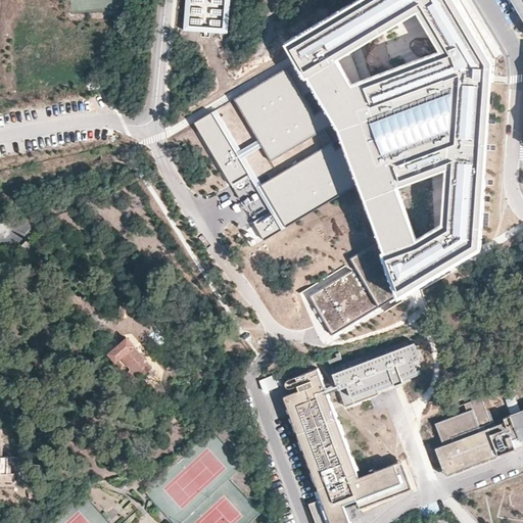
[(227,32),(229,0),(186,0),(184,29),(227,32)]
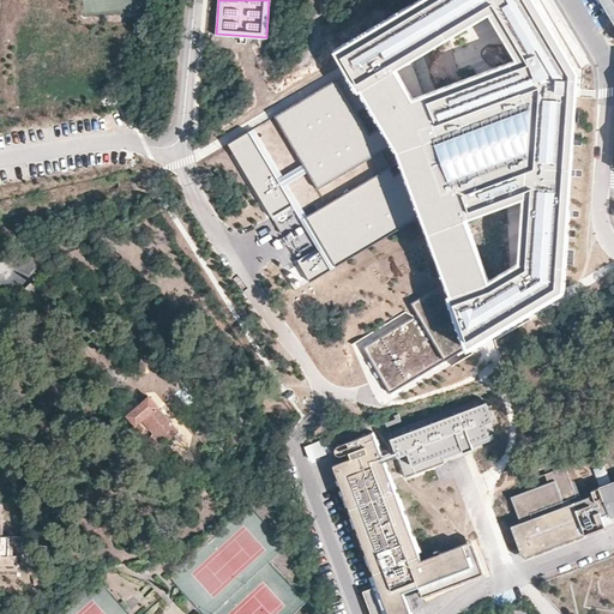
[(419,220),(443,286),(464,348),(465,351),(560,292),(581,66),(546,0),(451,0),(343,74),(395,155),(419,220)]
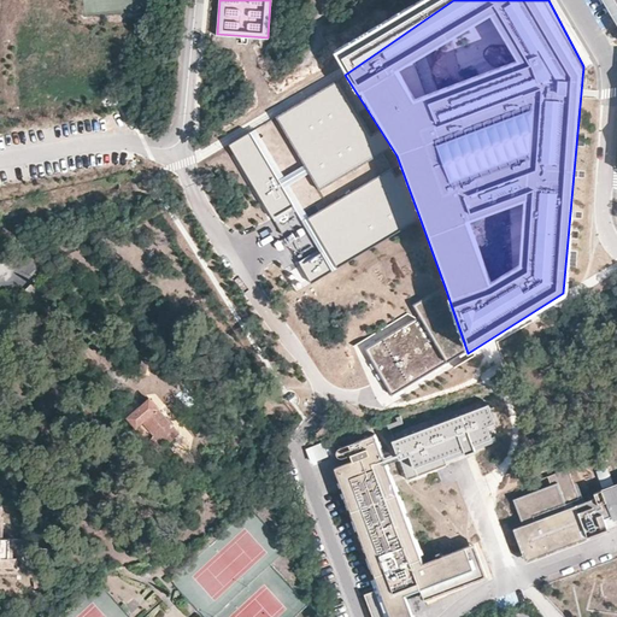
[(616,0),(600,0),(616,27),(616,0)]
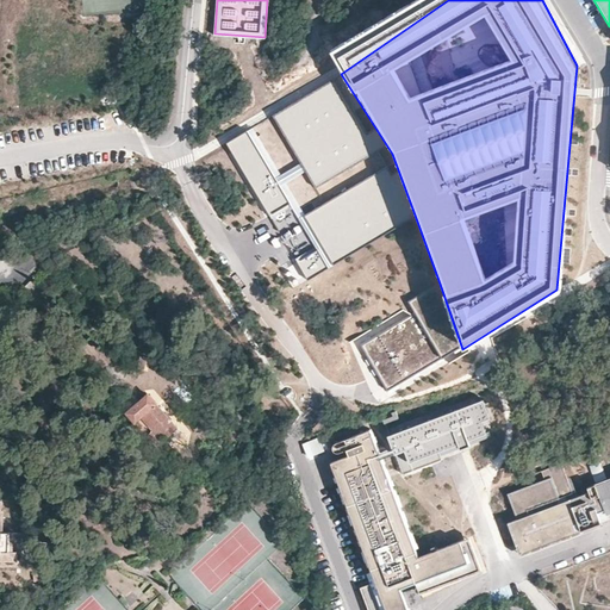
[(392,154),(341,74),(225,144),(307,280),(416,218),(392,154)]
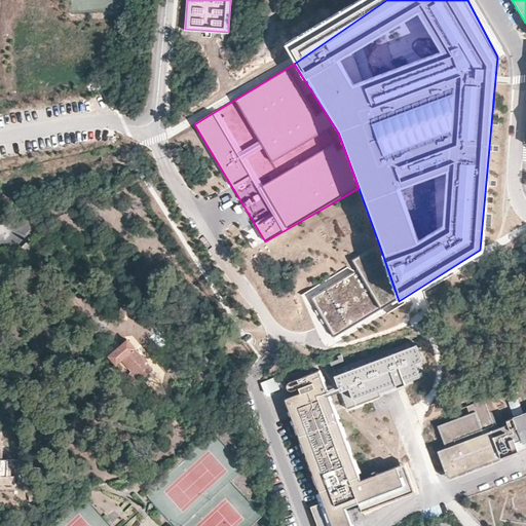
[(245,233),(253,249),(265,242),(256,226),(245,233)]
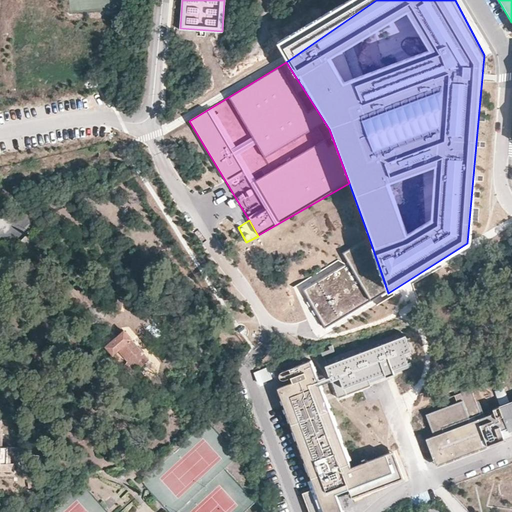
[(387,290),(369,238),(345,252),(350,261),(303,289),(325,326),(372,300),(387,290)]
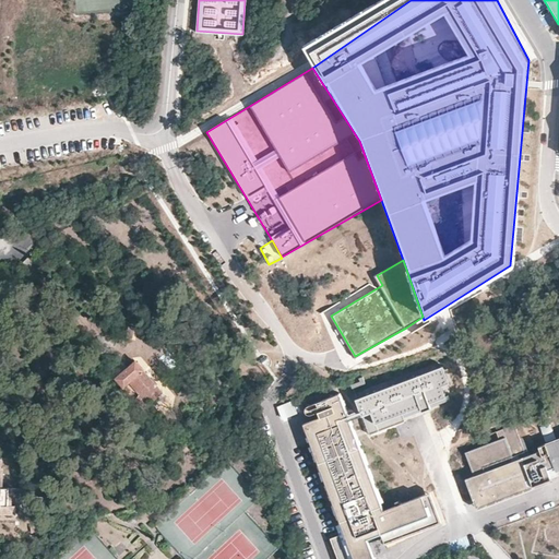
[(162,389),(135,359),(116,376),(125,384),(128,382),(138,392),(134,395),(144,405),(162,389)]
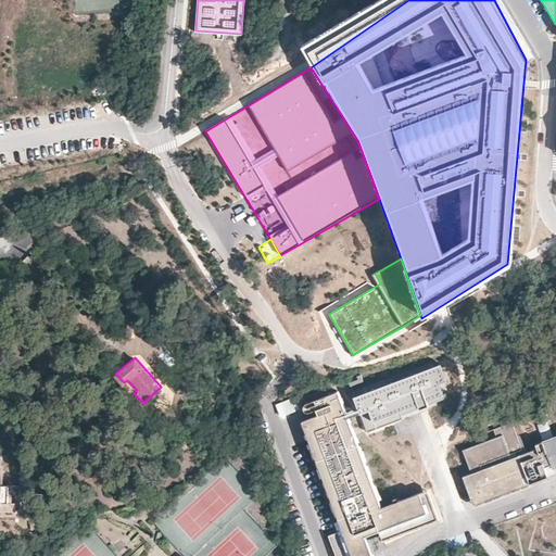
[(441,364),(354,396),(358,407),(361,413),(367,432),(403,418),(402,415),(400,411),(418,404),(419,408),(429,405),(427,401),(436,397),(431,387),(440,383),(447,380),(441,364)]
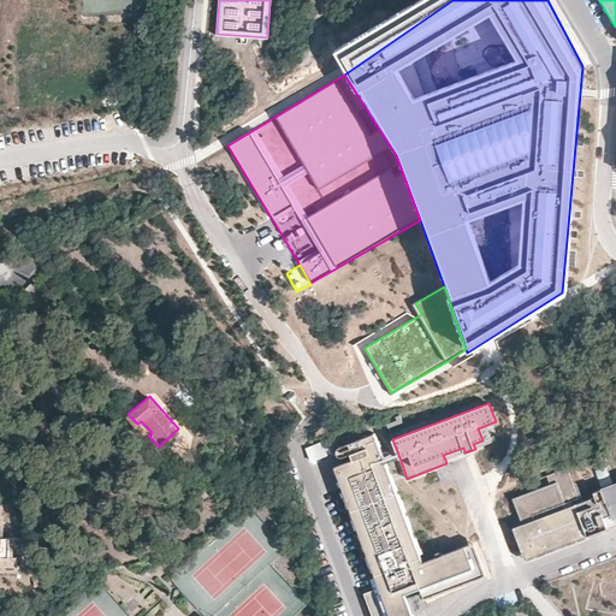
[(478,428),(483,440),(492,437),(487,425),(478,428)]
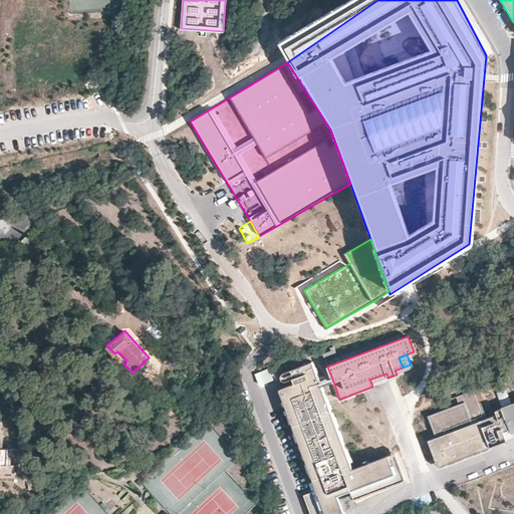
[(319,380),(311,359),(285,369),(281,370),(280,372),(280,374),(280,376),(281,377),(283,378),(286,378),(292,375),(294,381),(278,388),(316,487),(303,492),(310,513),(345,513),(337,493),(341,491),(349,488),(353,498),(406,478),(395,450),(352,467),(321,386),(319,380)]
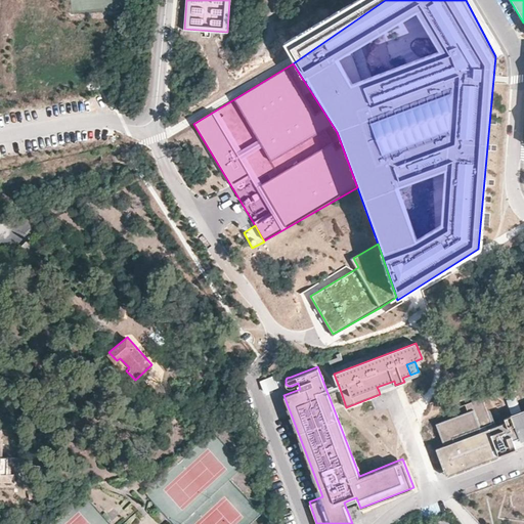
[(273,374),(259,379),(264,391),(278,385),(273,374)]
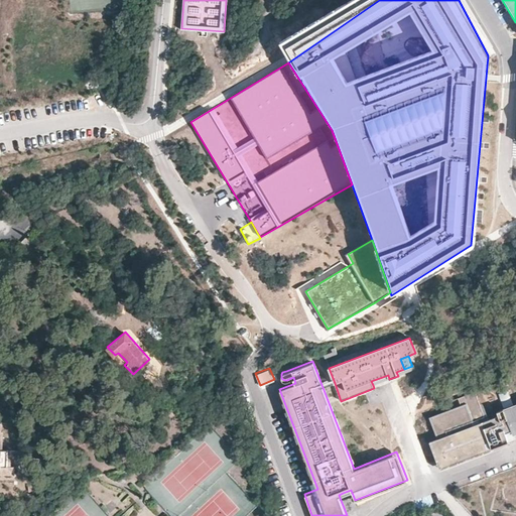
[(371,381),(373,385),(389,379),(388,375),(371,381)]
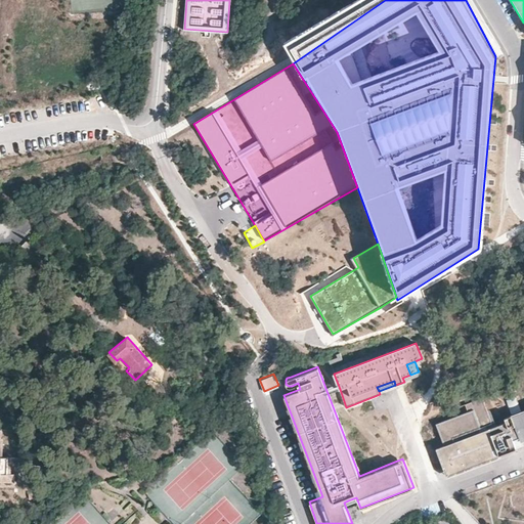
[(338,384),(325,388),(328,393),(340,389),(338,384)]
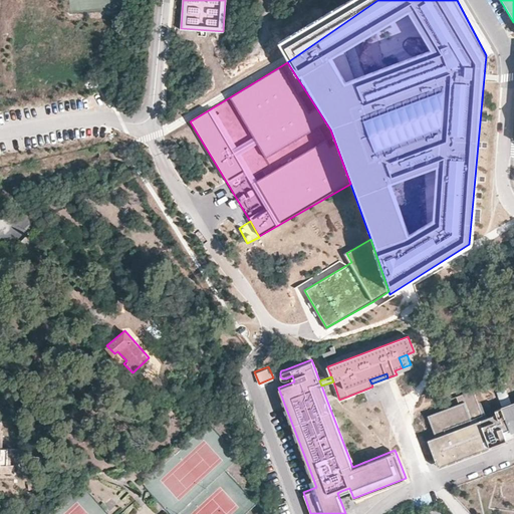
[(502,405),(512,401),(506,388),(497,391),(502,405)]
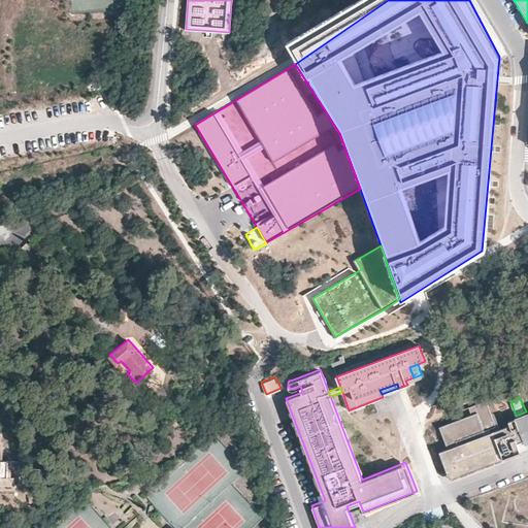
[(527,410),(526,411),(516,416),(516,417),(508,420),(509,424),(497,428),(486,399),(469,405),(472,413),(439,425),(448,447),(439,450),(451,480),(504,459),(503,457),(521,450),(517,441),(524,438),(526,442),(527,440),(527,410)]
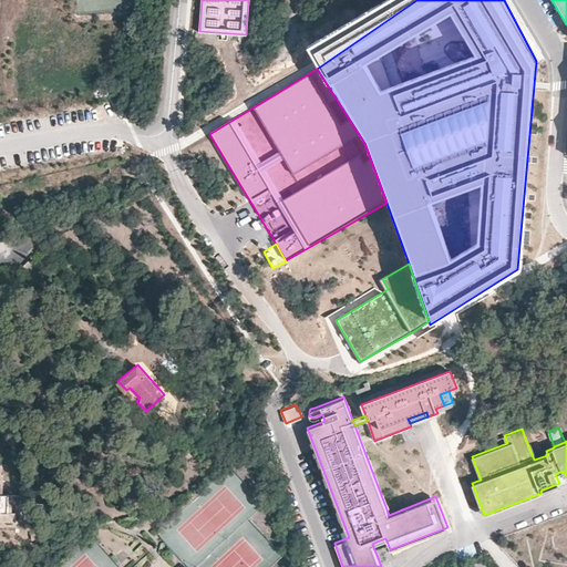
[(100,516),(98,505),(81,508),(82,519),(100,516)]
